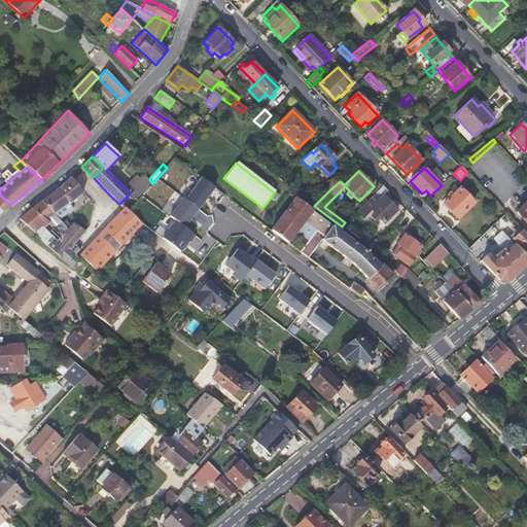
[(192,173),(180,194),(186,197),(199,177),(192,173)]
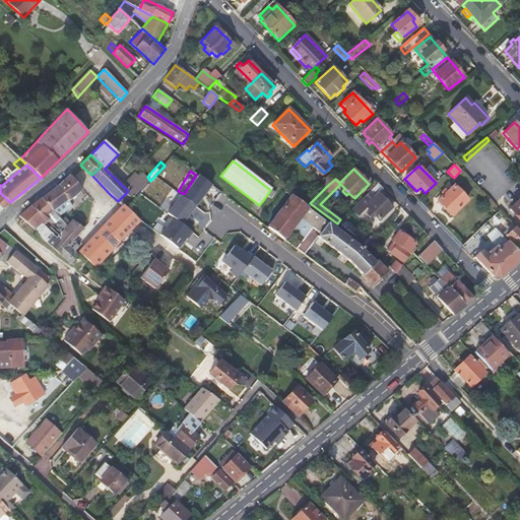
[(134,198),(149,180),(147,177),(142,173),(138,177),(134,174),(127,181),(134,188),(129,194),(134,198)]
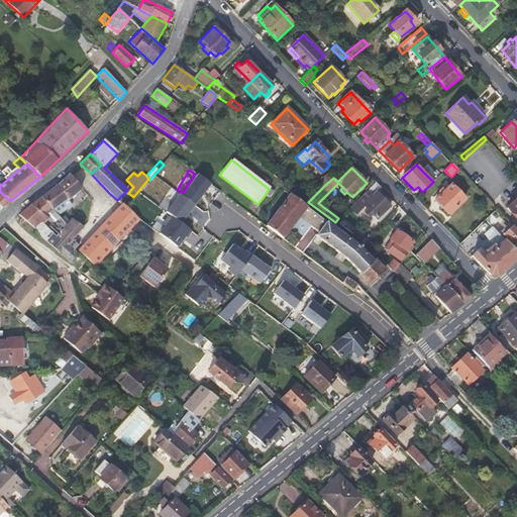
[(83,191),(71,176),(70,174),(56,187),(41,197),(61,219),(74,207),(70,202),(83,191)]
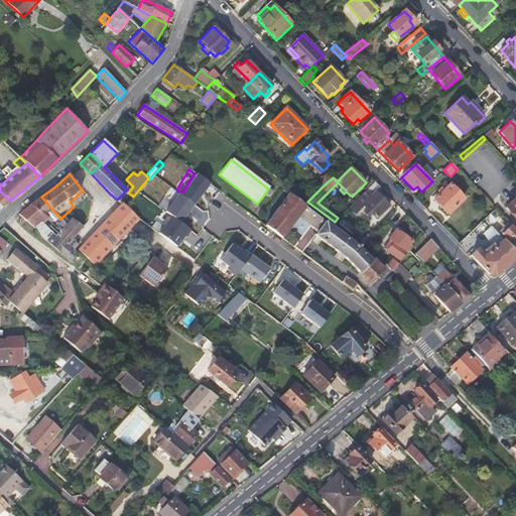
[(180,196),(194,205),(209,184),(197,174),(180,196)]
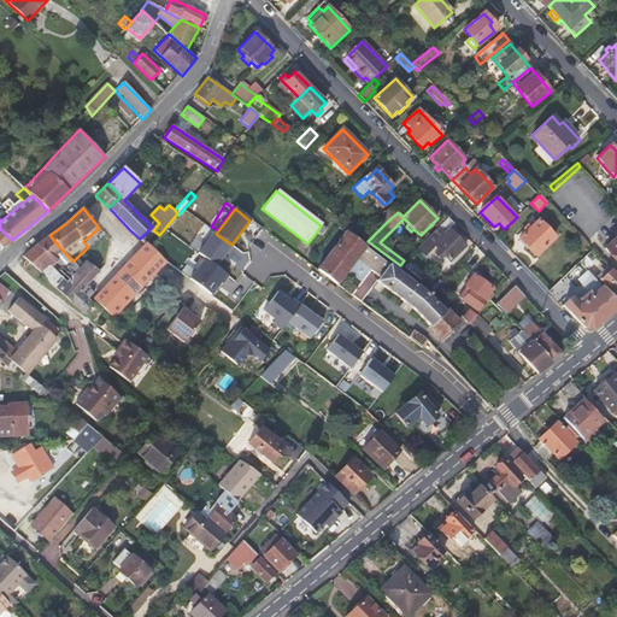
[(372,231),(375,234),(391,218),(388,217),(372,231)]
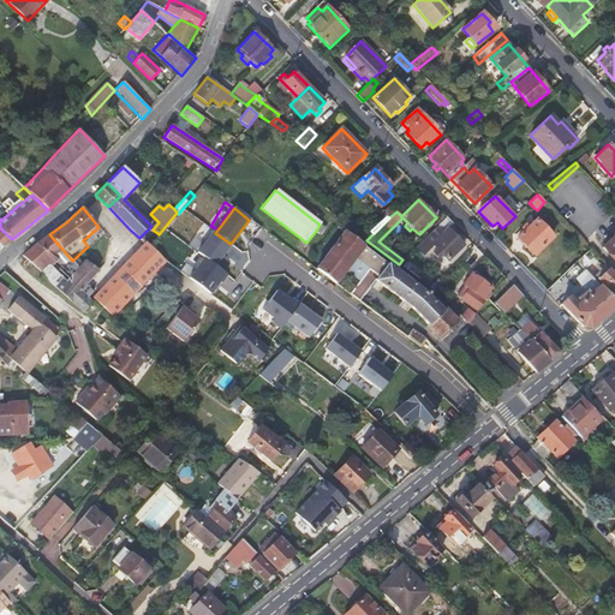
[(453,224),(447,218),(415,249),(423,256),(433,246),(435,249),(431,254),(437,261),(442,256),(448,263),(466,245),(457,236),(448,228),(453,224)]
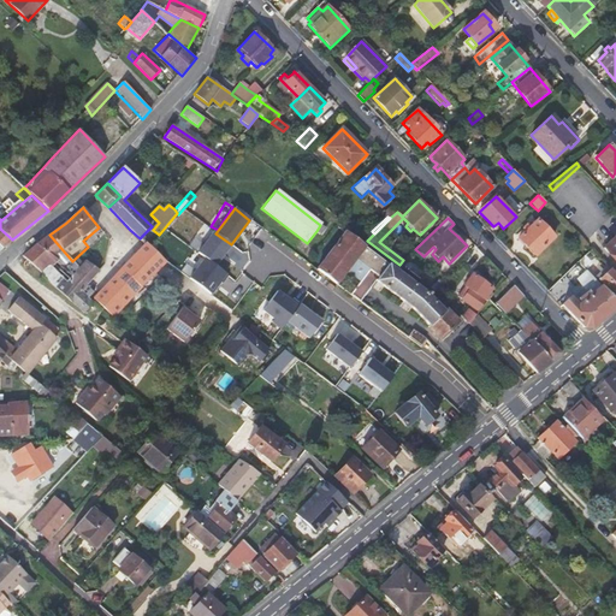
[(554,237),(535,219),(528,226),(526,224),(521,229),(523,231),(517,237),(534,255),(554,237)]
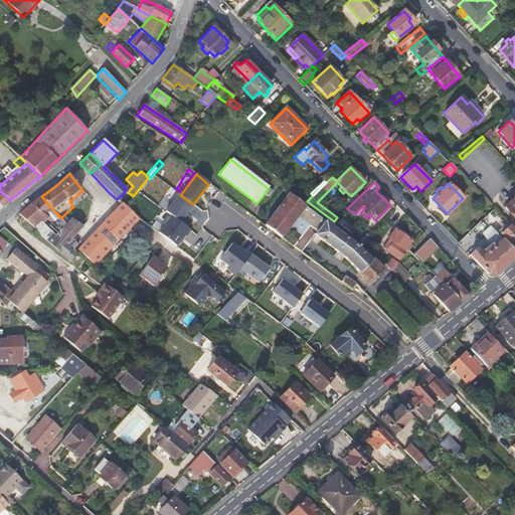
[(0,209),(10,200),(0,191),(0,209)]
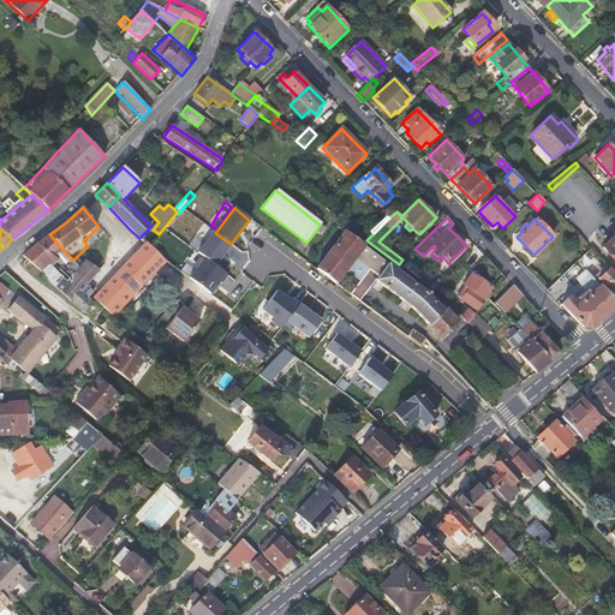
[(344,231),(315,269),(336,285),(356,260),(369,269),(365,273),(411,308),(429,326),(428,327),(440,339),(458,321),(446,309),(443,310),(425,291),(344,231)]
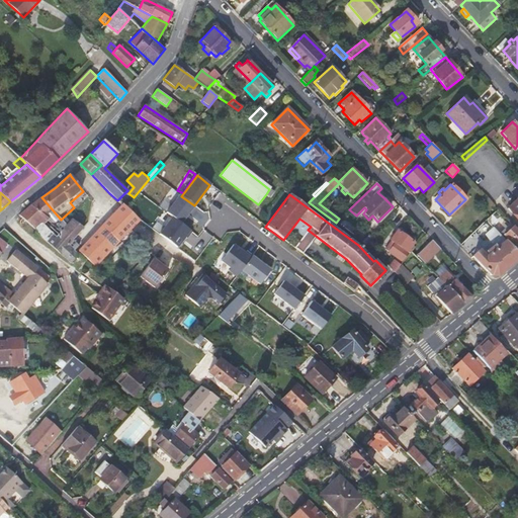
[(180,224),(194,205),(181,196),(179,195),(166,213),(171,218),(180,224)]
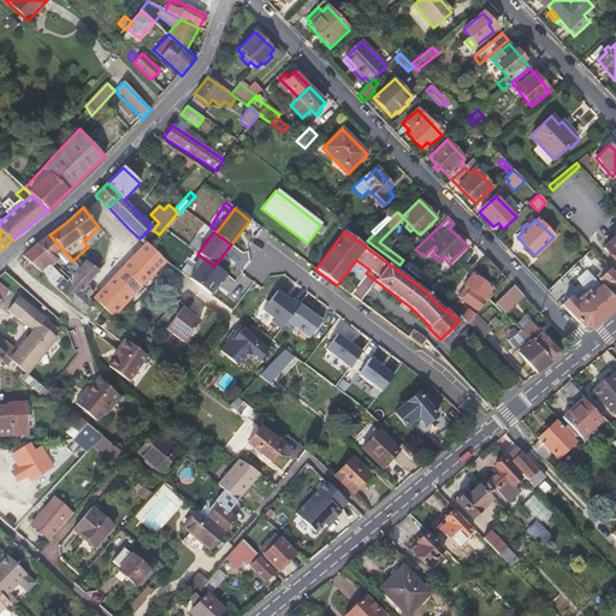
[(40,243),(22,256),(35,267),(41,272),(39,274),(84,314),(93,303),(88,298),(93,292),(76,276),(81,271),(72,261),(49,235),(40,243)]
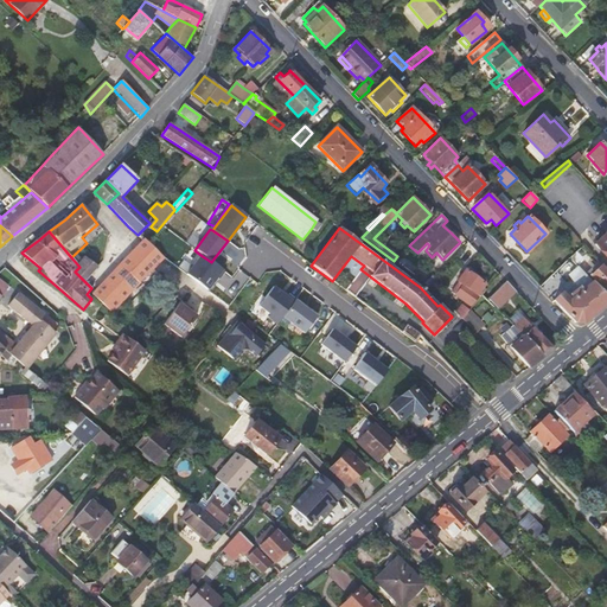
[(606,231),(594,244),(606,257),(606,231)]
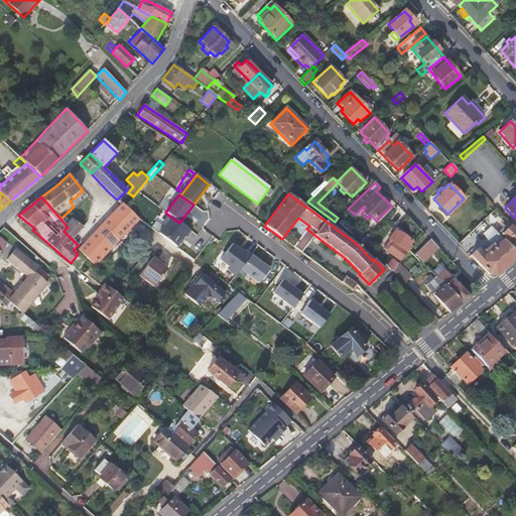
[(78,250),(94,265),(139,220),(136,218),(125,207),(122,205),(112,216),(78,250)]
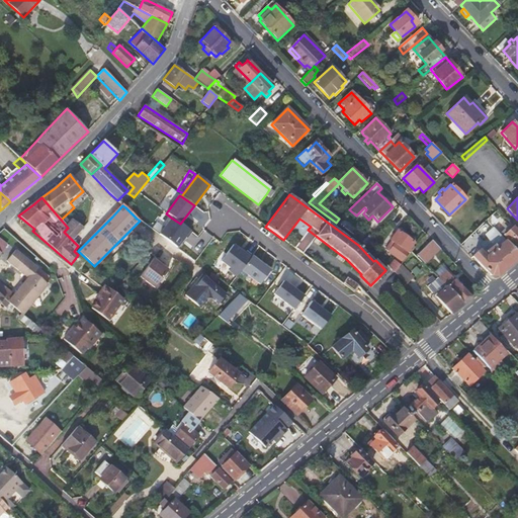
[(180,224),(171,218),(159,235),(176,248),(184,238),(186,239),(191,233),(180,224)]
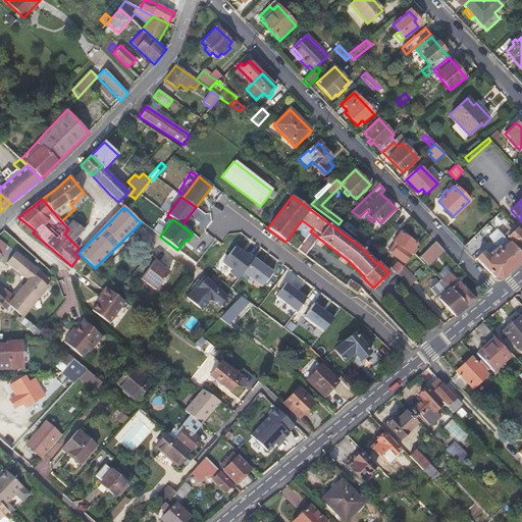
[(76,221),(68,229),(64,233),(72,242),(79,238),(85,229),(76,221)]
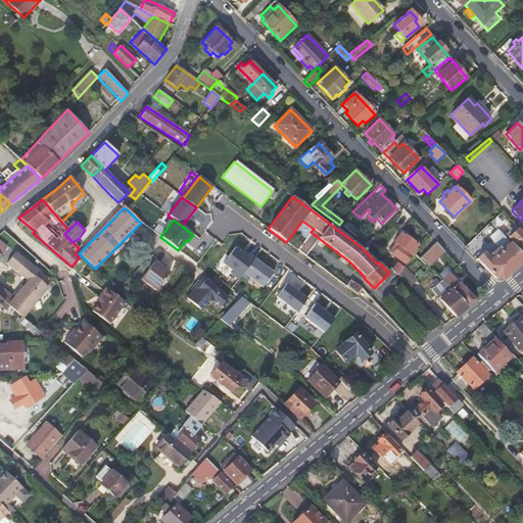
[(470,252),(495,228),(489,222),(465,246),(470,252)]
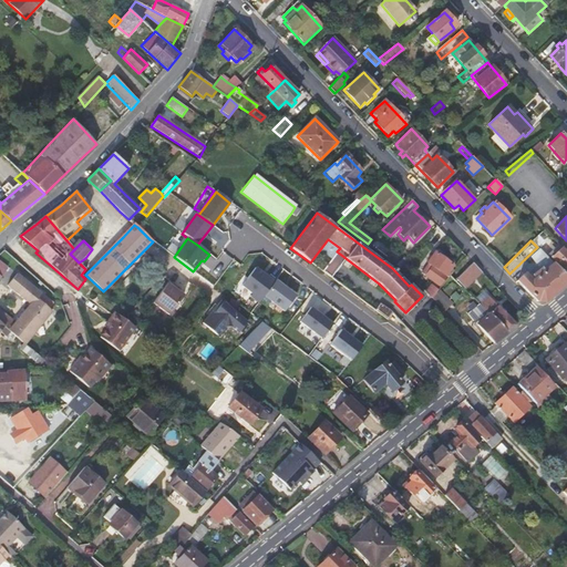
[(549,256),(566,274),(566,254),(562,248),(554,255),(553,254),(549,256)]
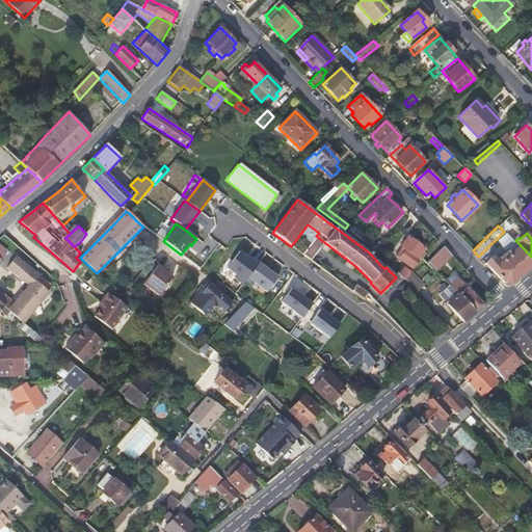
[(491,257),(484,263),(505,284),(509,284),(513,281),(526,270),(531,265),(531,260),(506,234),(499,241),(508,253),(501,260),(504,263),(501,266),(491,257)]
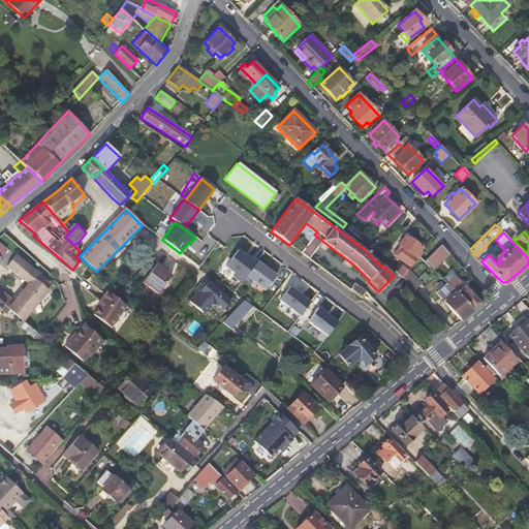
[(416,257),(418,258),(419,257),(422,255),(418,252),(423,247),(407,236),(395,253),(398,255),(397,257),(409,267),(416,257)]
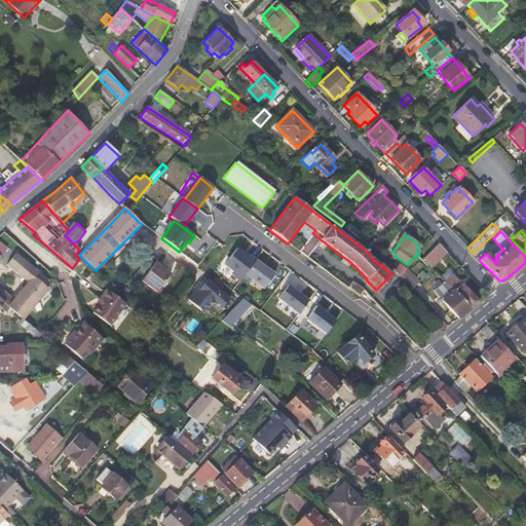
[(308,255),(316,241),(309,237),(302,251),(308,255)]
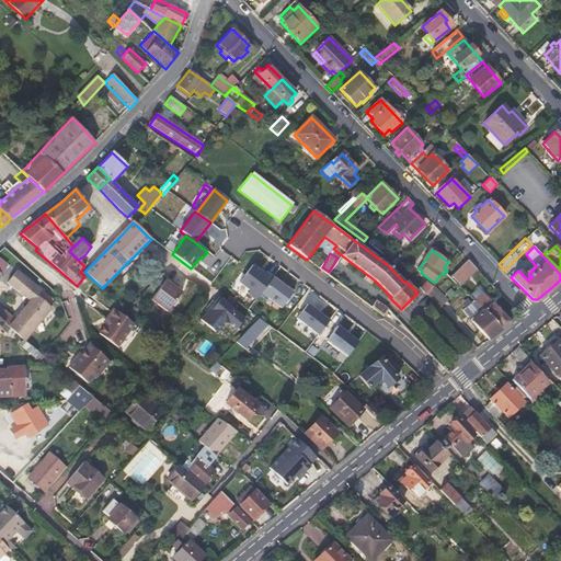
[(402,260),(399,256),(392,263),(396,266),(402,260)]
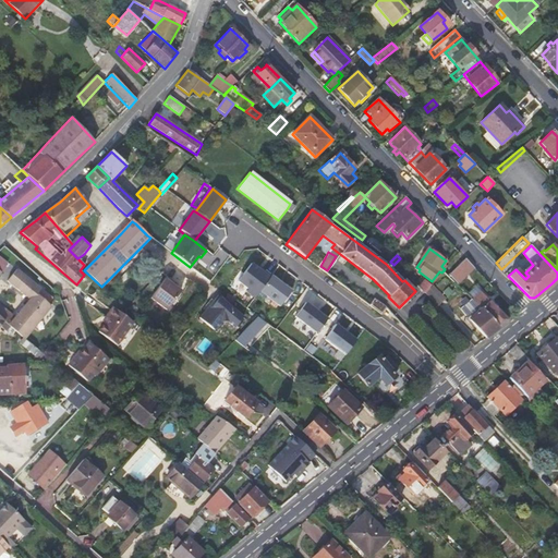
[(457,284),(474,268),(464,258),(447,276),(457,284)]
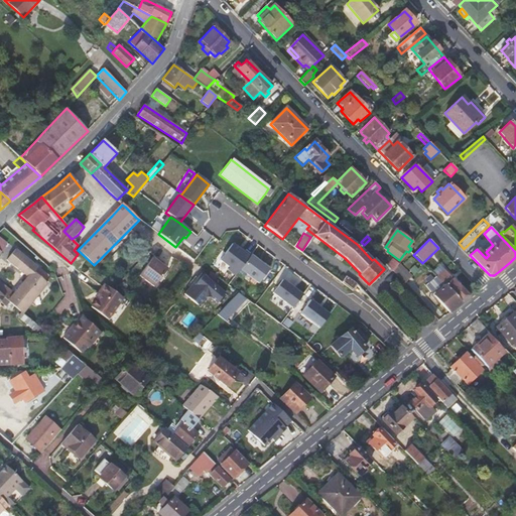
[(13,293),(0,282),(0,295),(13,306),(21,313),(23,314),(48,284),(34,272),(37,267),(15,250),(7,260),(27,277),(13,293)]
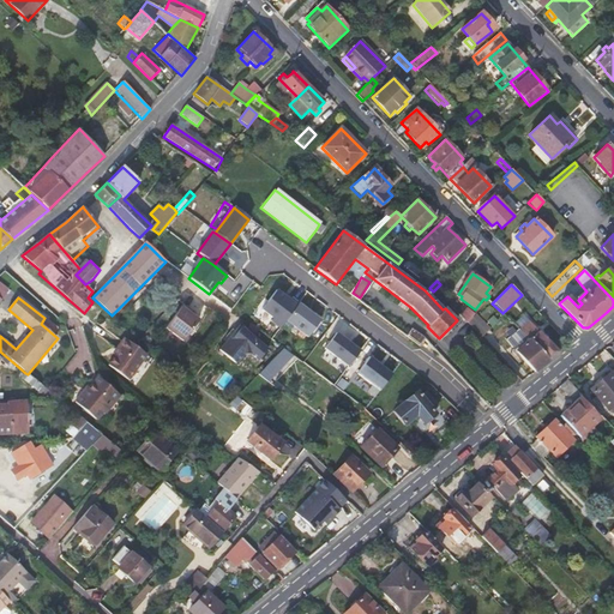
[(164,329),(182,342),(198,321),(188,314),(191,311),(184,305),(164,329)]
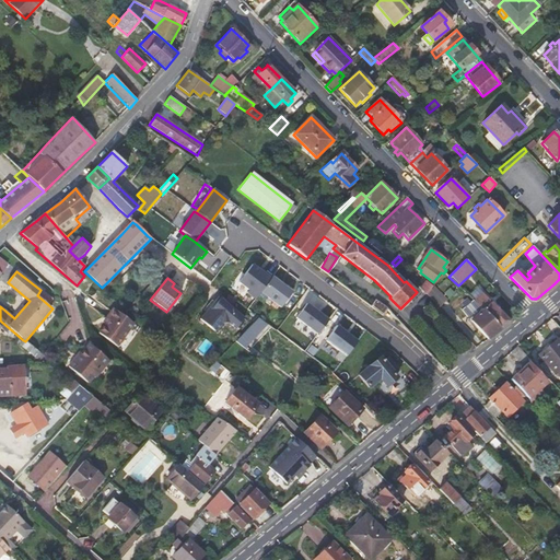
[(260,293),(280,307),(292,292),(271,278),(260,293)]
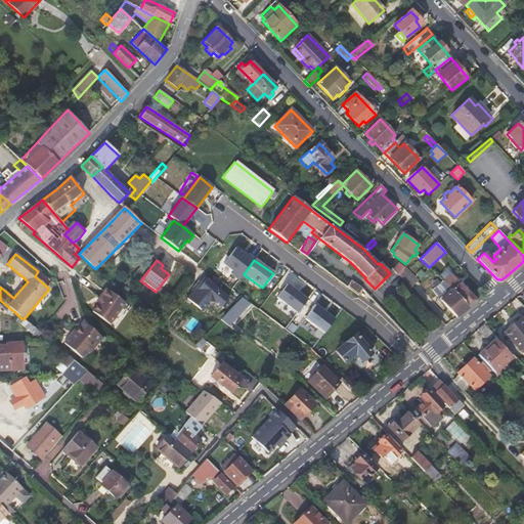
[(398,263),(393,269),(399,275),(404,268),(398,263)]
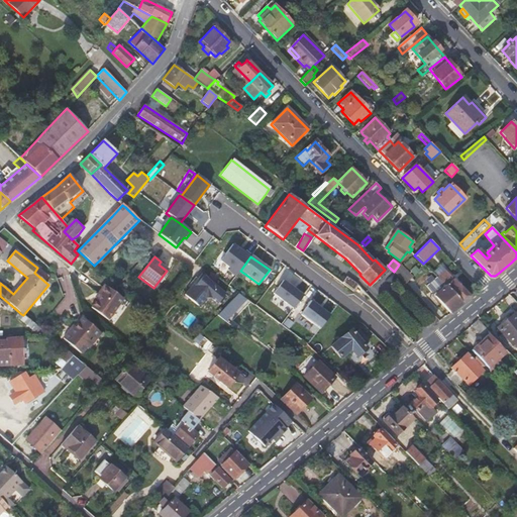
[(417,263),(410,270),(415,275),(422,268),(417,263)]
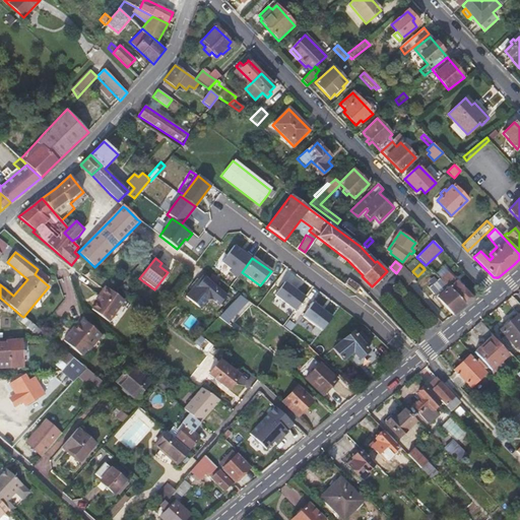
[(414,278),(401,266),(396,273),(407,285),(414,278)]
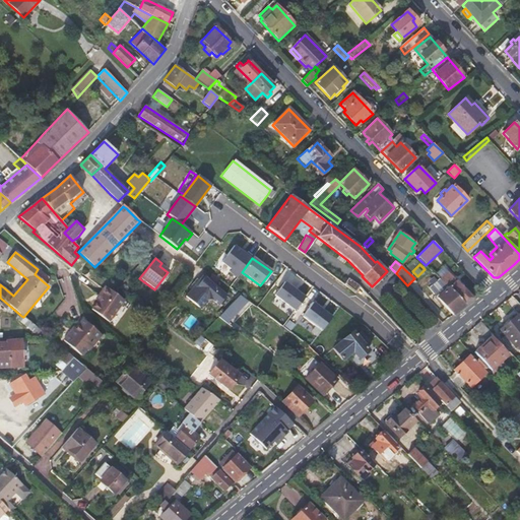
[(448,271),(440,279),(449,288),(465,305),(473,298),(448,271)]
